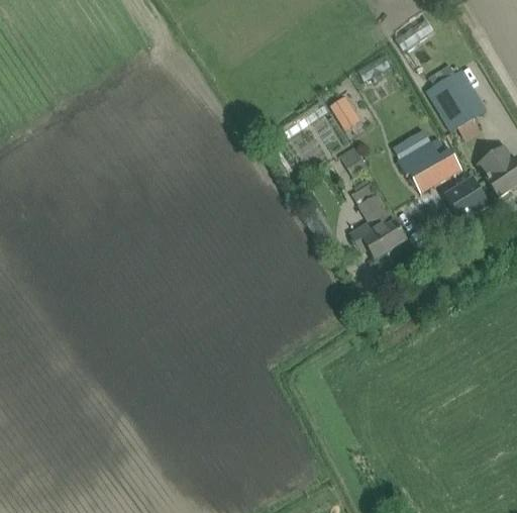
[(485,110),(461,71),(425,92),(448,131),(485,110)]
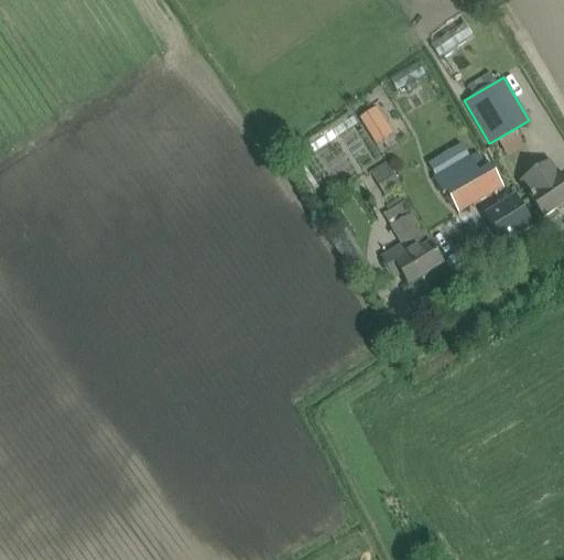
[(390,135),(375,110),(362,118),(378,142),(390,135)]
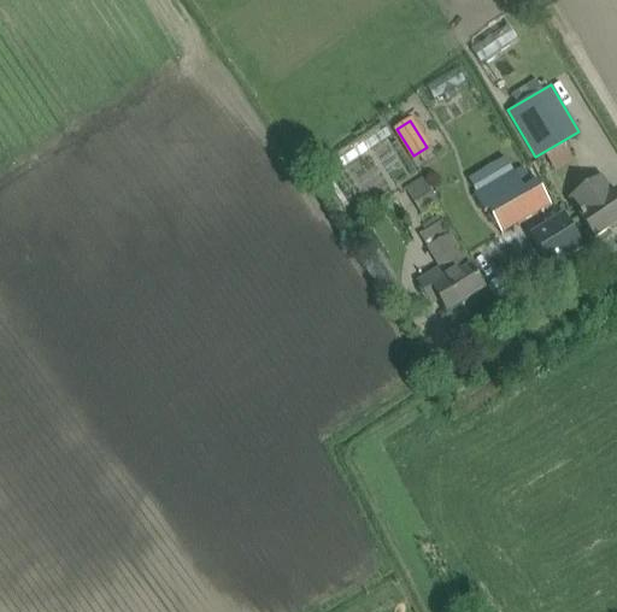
[(527,163),(479,189),(501,231),(550,205),(527,163)]
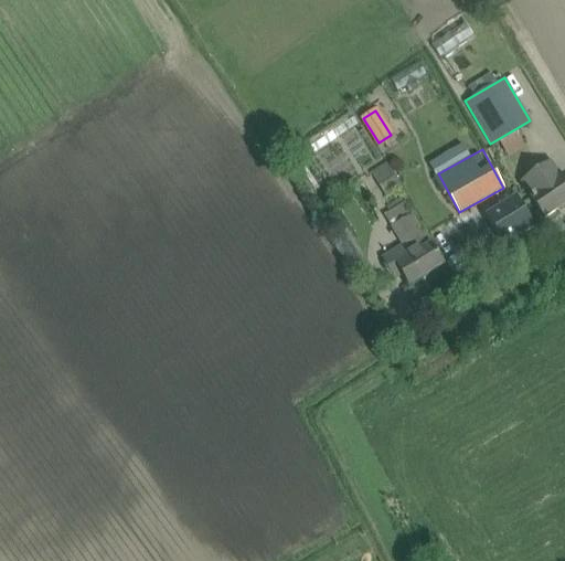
[(564,200),(564,176),(553,158),(536,169),(546,183),(530,196),(544,215),(564,200)]
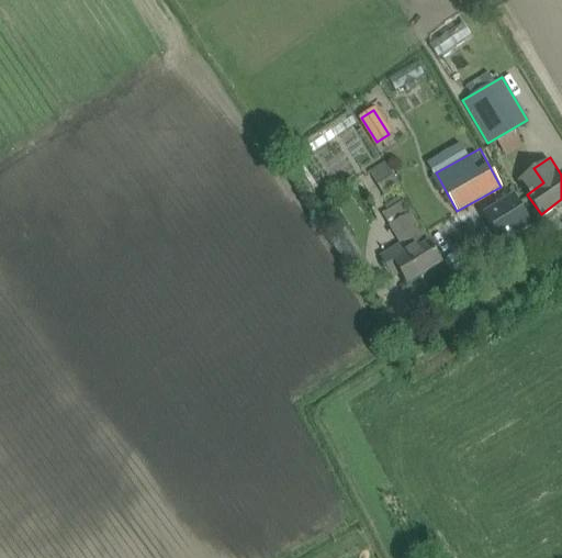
[(401,185),(391,170),(375,180),(384,194),(401,185)]
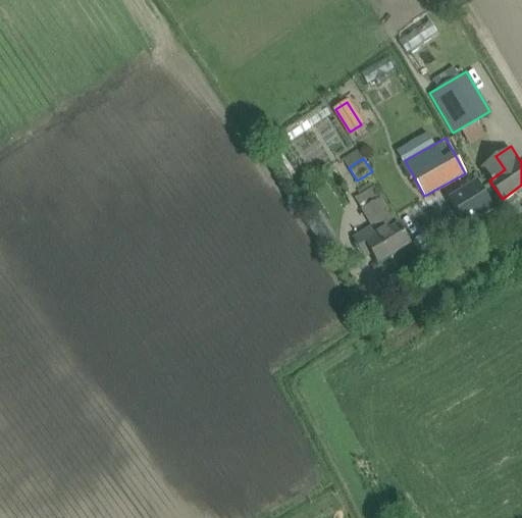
[(492,206),(476,180),(449,197),(465,223),(492,206)]
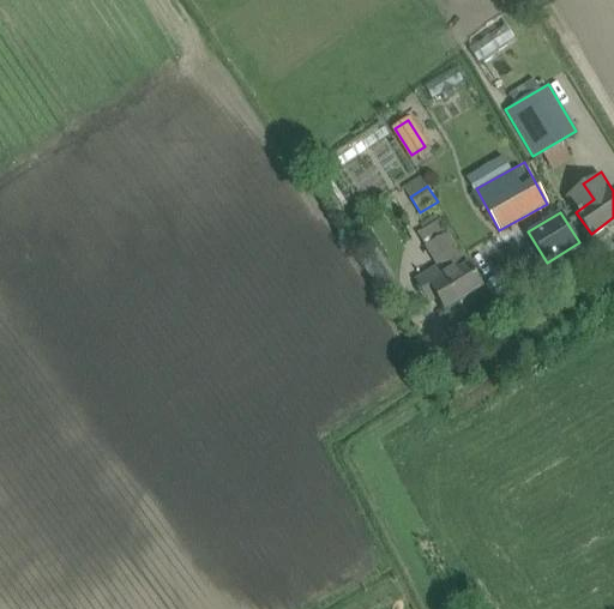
[(481,284),(447,229),(439,218),(417,230),(426,242),(445,276),(431,284),(444,307),(481,284)]
